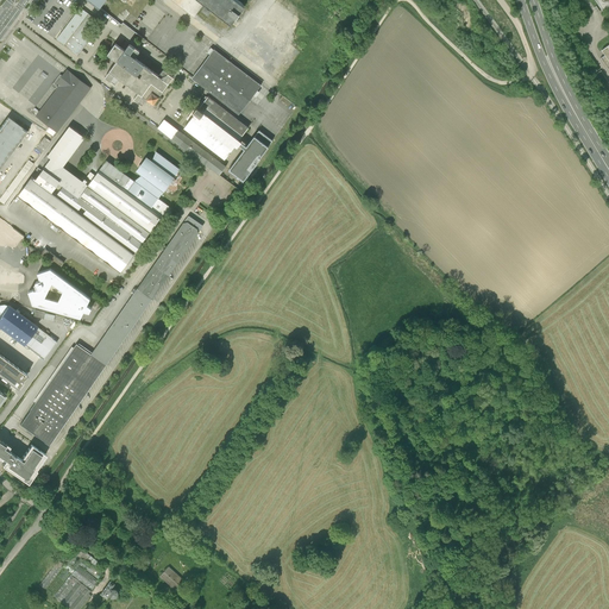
[(246,6),(237,0),(200,0),(206,5),(202,10),(206,11),(208,13),(212,8),(232,24),(246,6)]
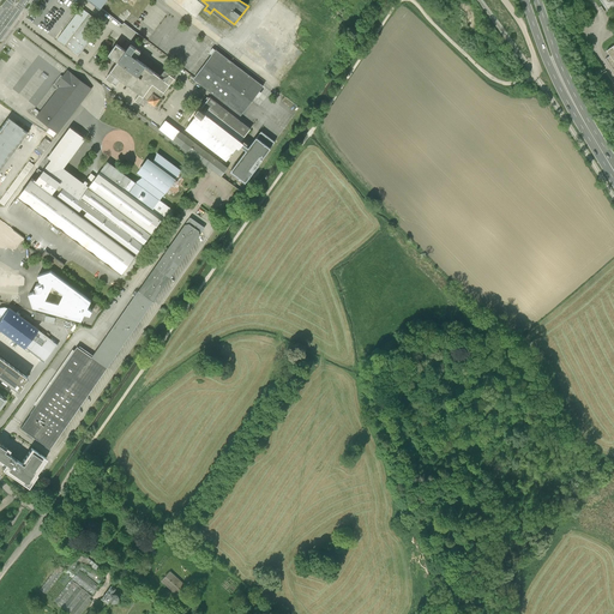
[(82,8),(58,40),(79,55),(90,41),(85,37),(97,20),(82,8)]
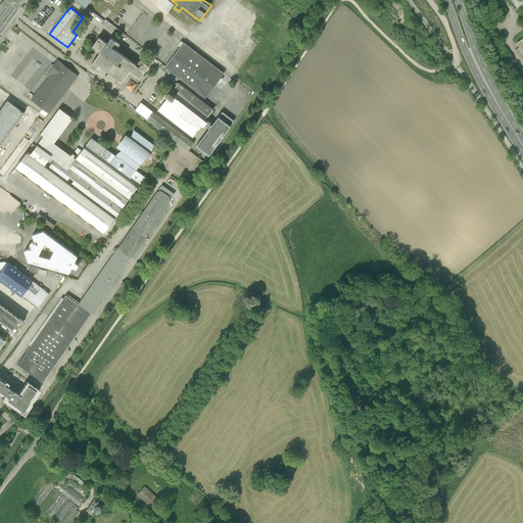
[(99,37),(92,46),(100,52),(93,62),(90,66),(95,69),(95,68),(99,72),(102,67),(116,78),(120,80),(115,85),(119,88),(120,87),(123,89),(127,84),(132,88),(146,69),(149,65),(141,59),(137,65),(115,49),(120,44),(111,38),(107,43),(106,42),(99,37)]
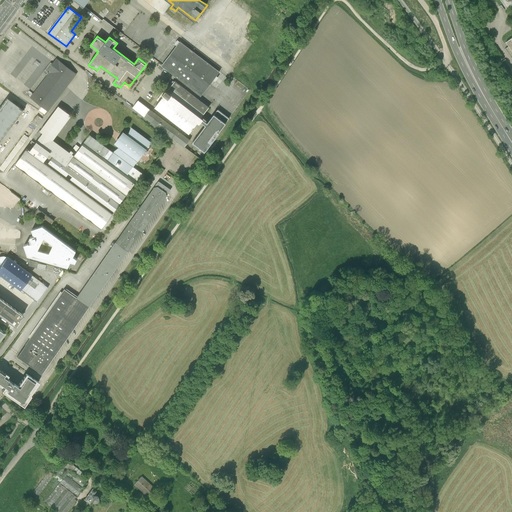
[(162,65),(161,66),(201,96),(220,71),(180,41),(162,65)]
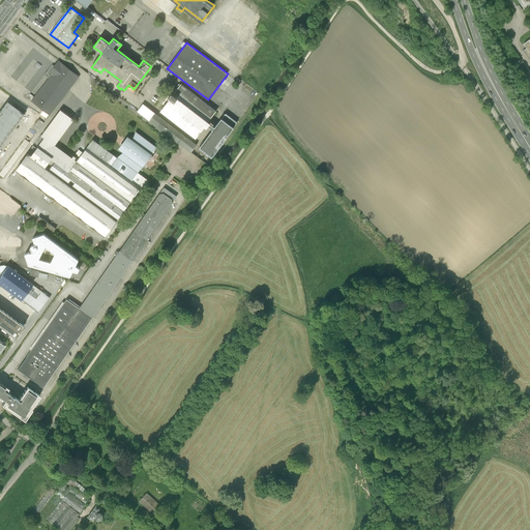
[(50,78),(31,101),(43,111),(40,115),(47,118),(79,77),(58,60),(54,66),(52,64),(51,67),(45,75),(50,78)]
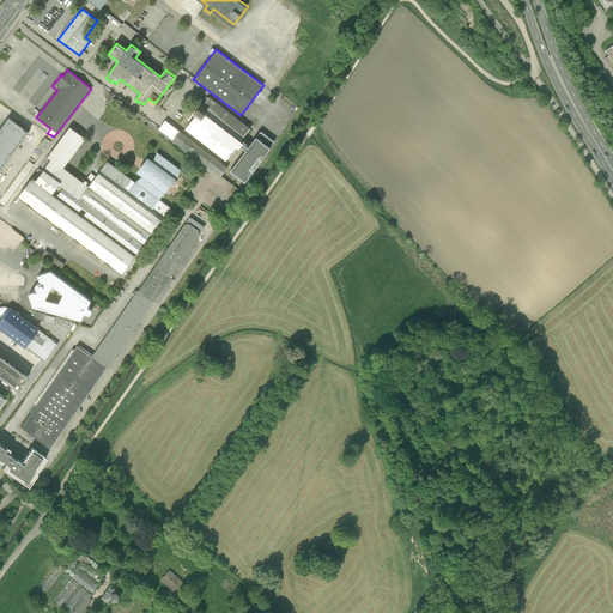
[(249,127),(208,96),(196,110),(194,114),(195,116),(186,129),(226,161),(237,147),(240,150),(241,147),(243,145),(238,141),(249,127)]
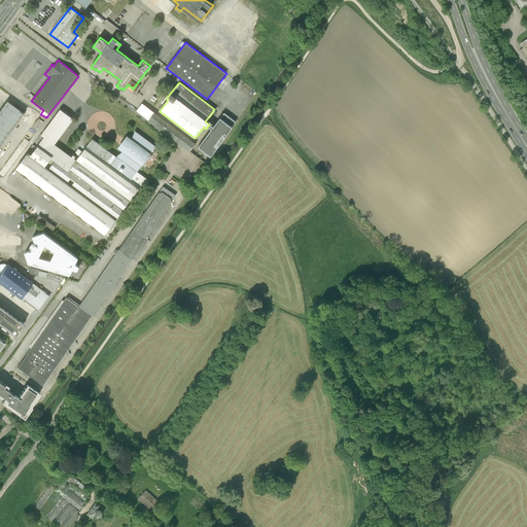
[(0,146),(24,114),(7,102),(0,110),(0,146)]
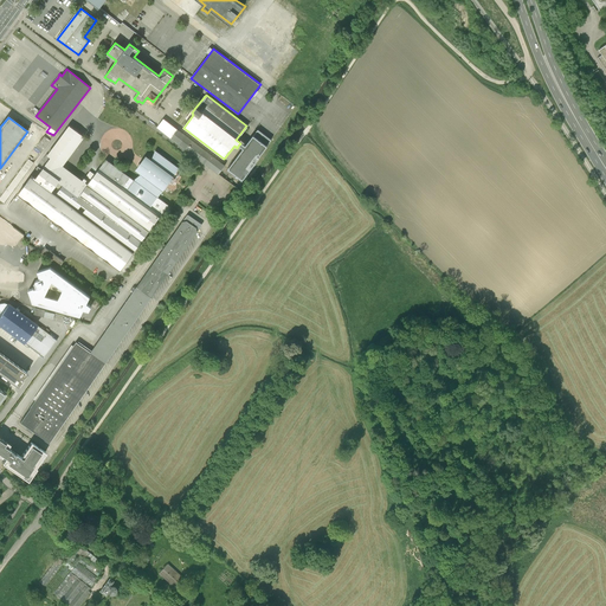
[(163,120),(158,127),(205,165),(238,189),(244,181),(229,169),(163,120)]
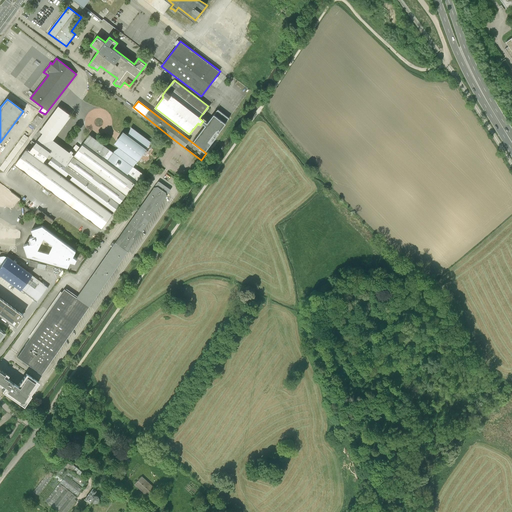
[(27,148),(15,164),(101,228),(142,173),(133,167),(127,175),(107,160),(84,143),(74,155),(72,154),(74,152),(71,150),(69,152),(53,140),(71,115),(59,106),(40,131),(40,130),(36,135),(40,138),(35,144),(32,141),(30,144),(27,149),(27,148)]
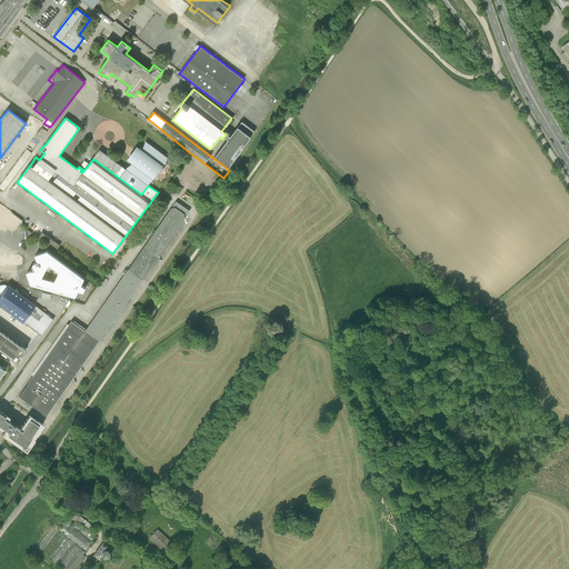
[(229,140),(215,159),(229,170),(257,133),(242,122),(230,138),(228,136),(226,135),(223,137),(226,138),(229,140)]
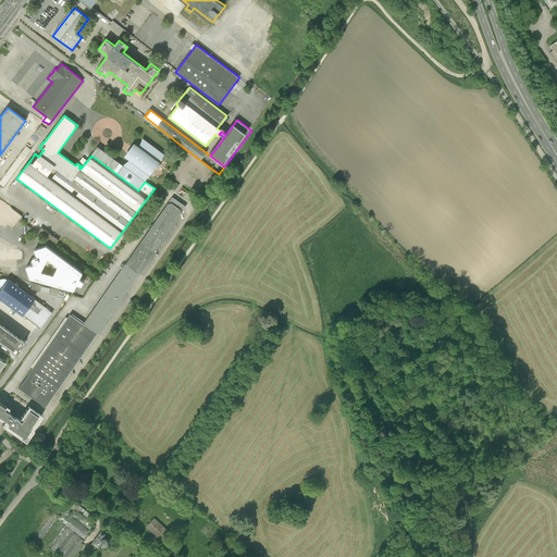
[(47,130),(40,125),(35,133),(35,134),(34,136),(38,140),(47,130)]
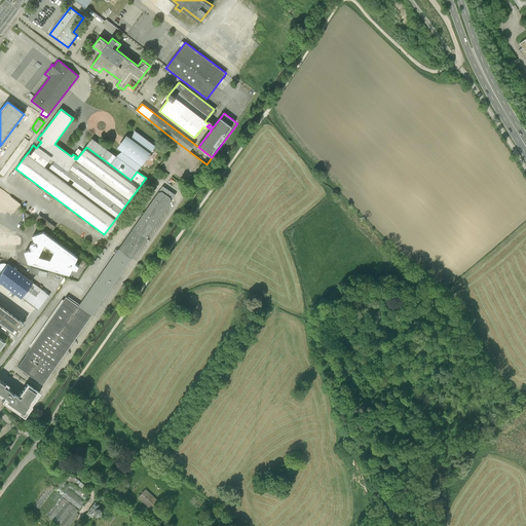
[(116,156),(110,164),(130,180),(137,172),(155,147),(135,130),(132,139),(126,135),(124,139),(122,142),(119,145),(117,148),(122,151),(116,156)]
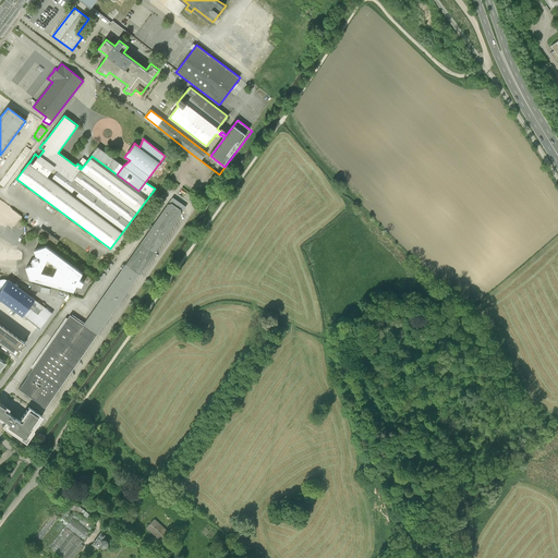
[(31,150),(26,146),(0,182),(0,184),(3,187),(31,150)]
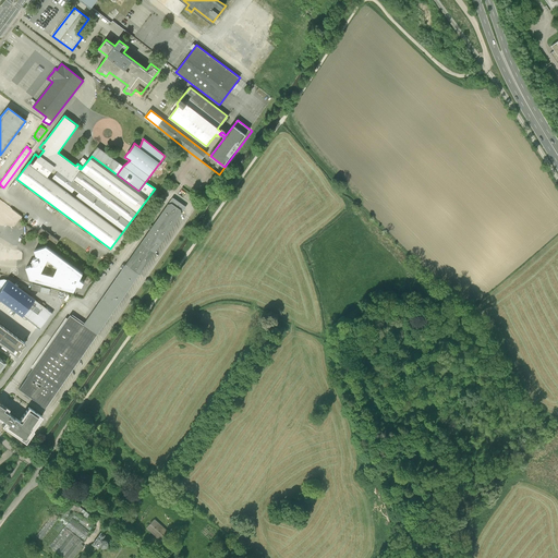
[(98,146),(92,156),(117,174),(123,166),(102,150),(100,148),(98,146)]
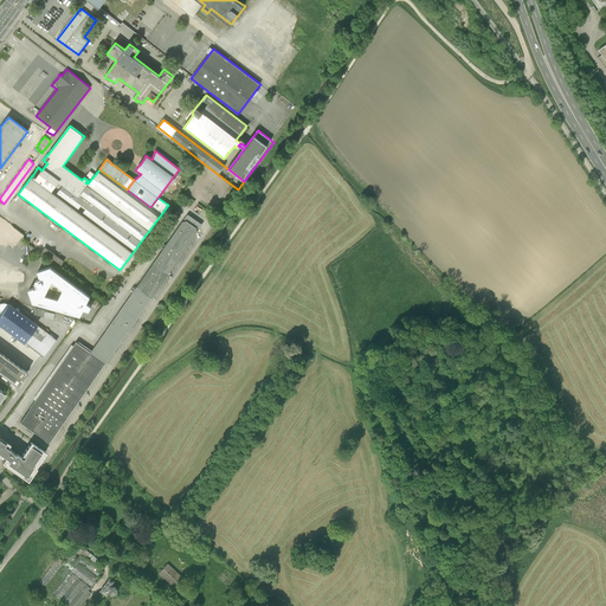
[(36,400),(20,423),(50,443),(60,427),(198,232),(197,231),(199,230),(201,225),(201,224),(188,214),(187,214),(184,220),(184,221),(182,221),(167,244),(91,352),(77,342),(71,349),(69,348),(33,399),(36,400)]
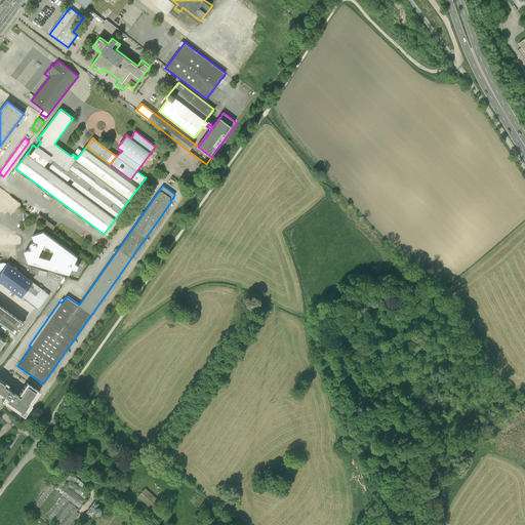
[(6,206),(5,205),(11,196),(3,190),(1,193),(0,191),(0,210),(1,211),(2,211),(3,212),(4,211),(6,210),(6,209),(7,208),(6,207),(6,206)]
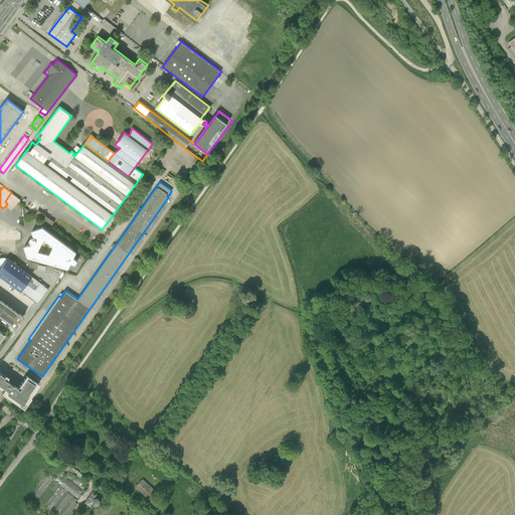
[(37,210),(34,215),(51,228),(55,223),(37,210)]
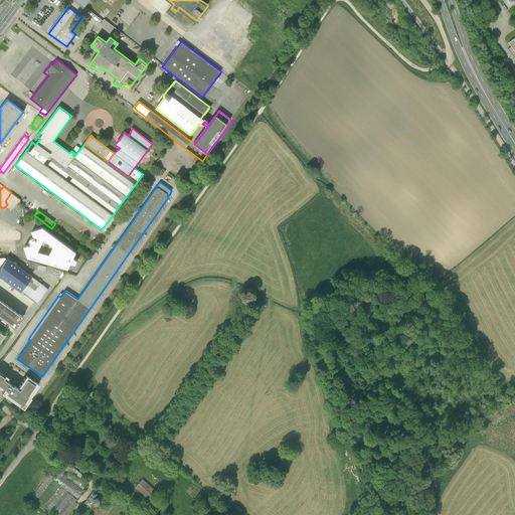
[(30,237),(31,242),(29,243),(29,242),(24,243),(28,254),(68,266),(71,261),(76,262),(77,259),(73,255),(77,249),(43,224),(32,228),(34,232),(35,234),(31,236),(30,237)]
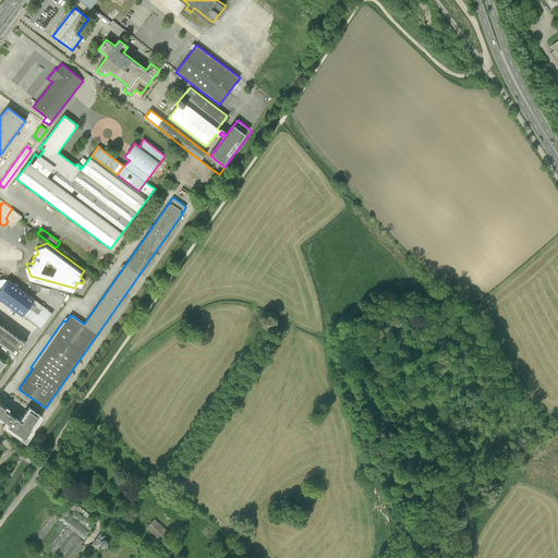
[(25,258),(17,258),(19,251),(0,249),(0,259),(17,261),(19,262),(21,263),(23,263),(25,262),(25,258)]
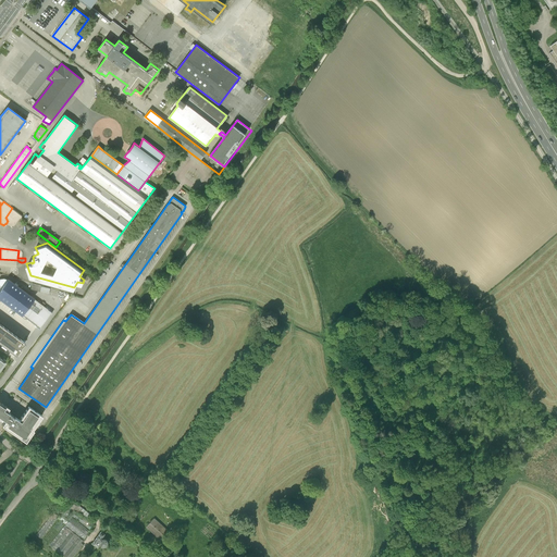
[(0,298),(40,329),(52,312),(8,280),(0,289),(0,298)]
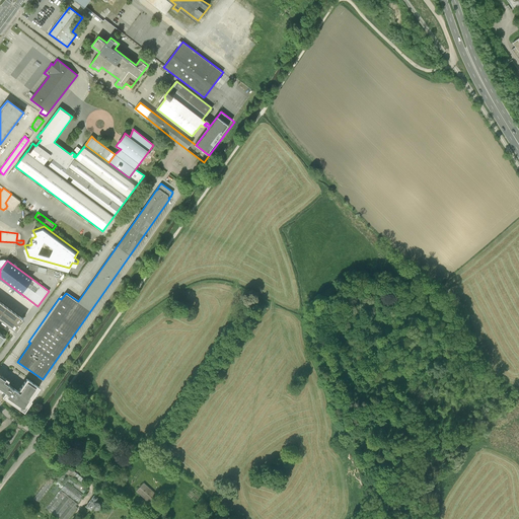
[(0,293),(0,312),(14,322),(23,310),(13,303),(11,306),(6,303),(9,299),(0,293)]
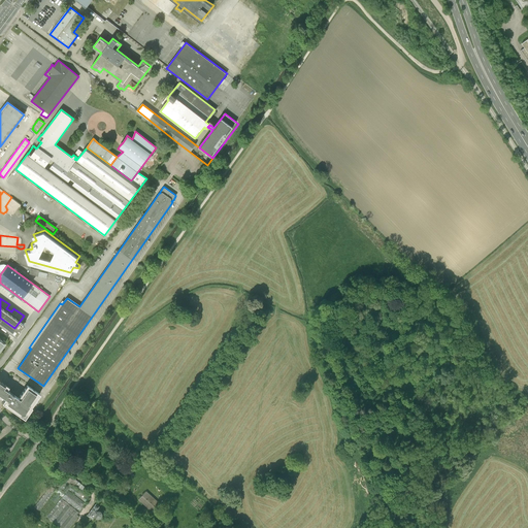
[(0,396),(1,397),(2,396),(5,398),(2,402),(24,419),(32,407),(31,406),(40,394),(27,385),(19,397),(6,389),(8,386),(0,380),(0,396)]
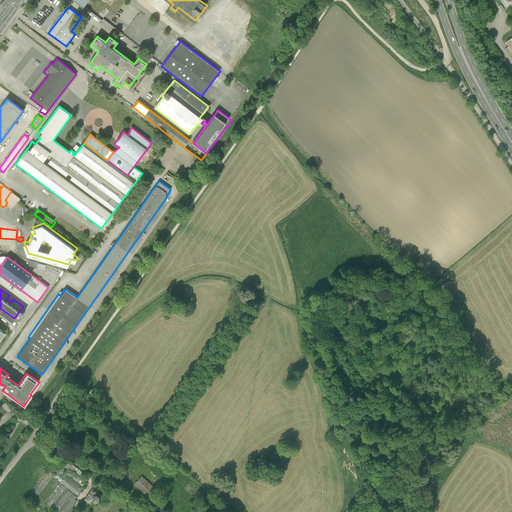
[(55,465),(34,491),(60,511),(67,511),(76,500),(74,499),(87,483),(81,479),(85,474),(66,459),(59,468),(55,465)]
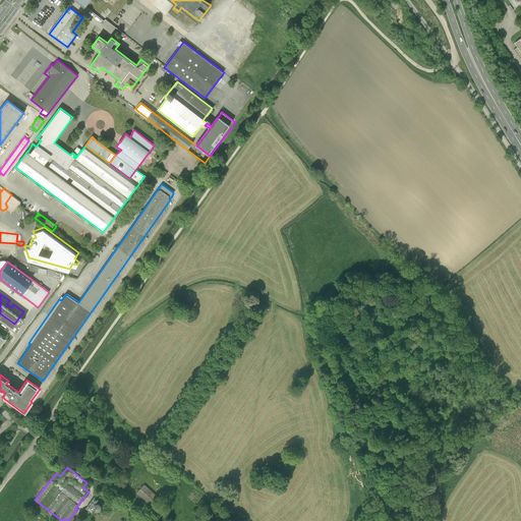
[(139,483),(148,469),(143,467),(135,480),(139,483)]
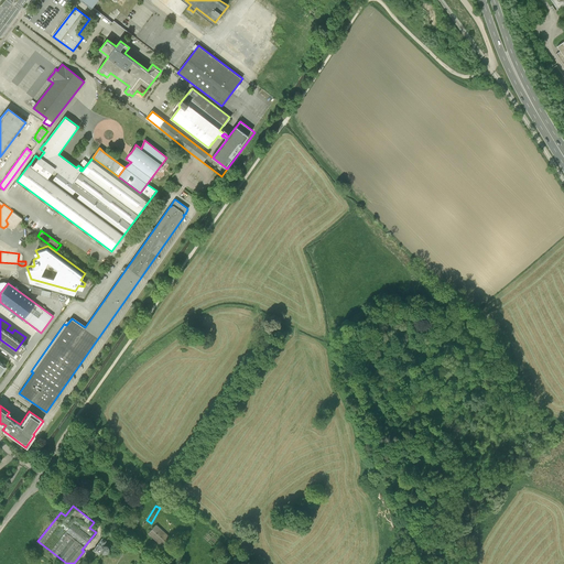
[(160,523),(152,532),(169,548),(176,539),(160,523)]
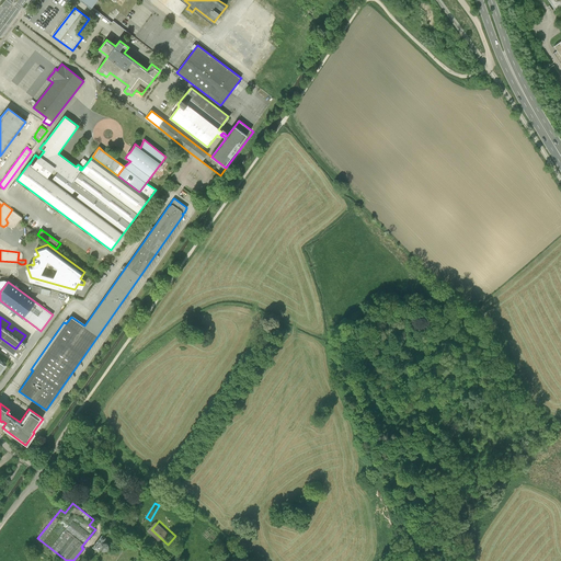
[(93,547),(100,551),(102,549),(102,550),(103,550),(104,551),(105,551),(107,551),(109,550),(109,549),(110,548),(110,547),(109,545),(107,544),(106,542),(105,542),(103,544),(103,541),(105,538),(102,535),(93,547)]
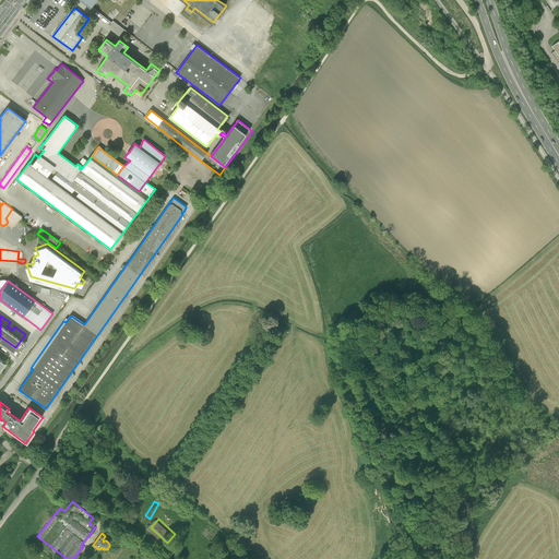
[(87,551),(94,556),(99,549),(93,545),(87,551)]
